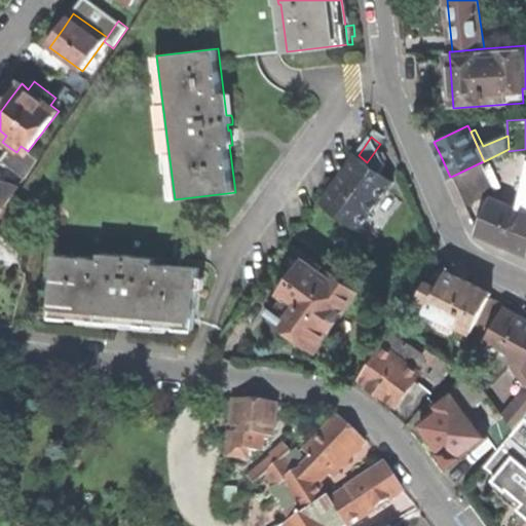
[(16,152),(10,148),(1,160),(26,179),(40,160),(28,151),(21,146),(16,152)]
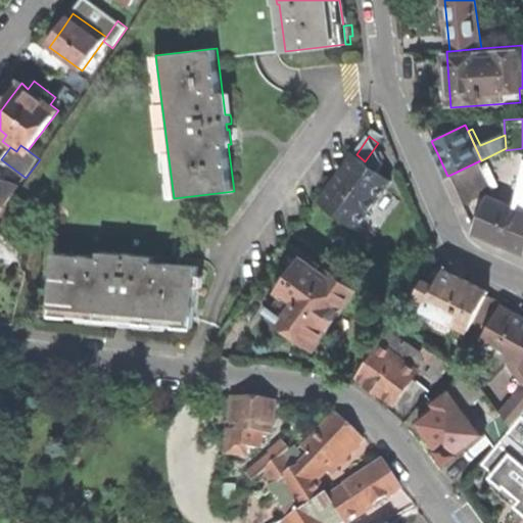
[(322,201),(358,227),(392,180),(377,170),(365,161),(357,154),(322,201)]
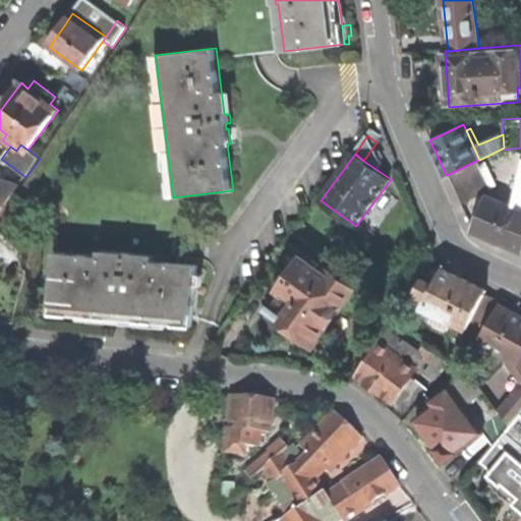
[(449,174),(462,200),(490,187),(478,160),(449,174)]
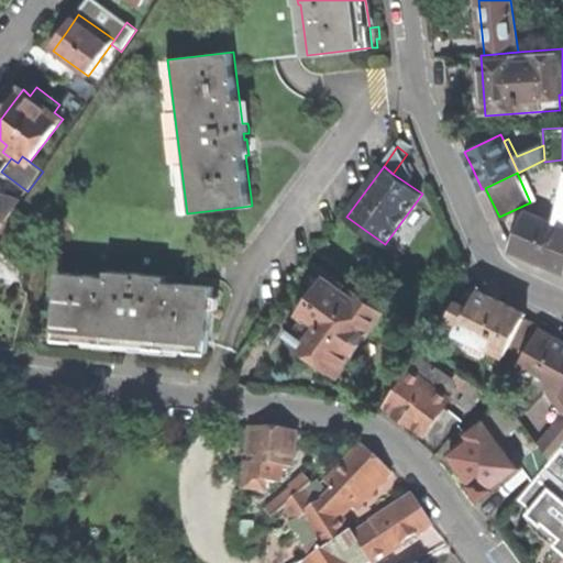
[(0,231),(21,199),(0,192),(0,231)]
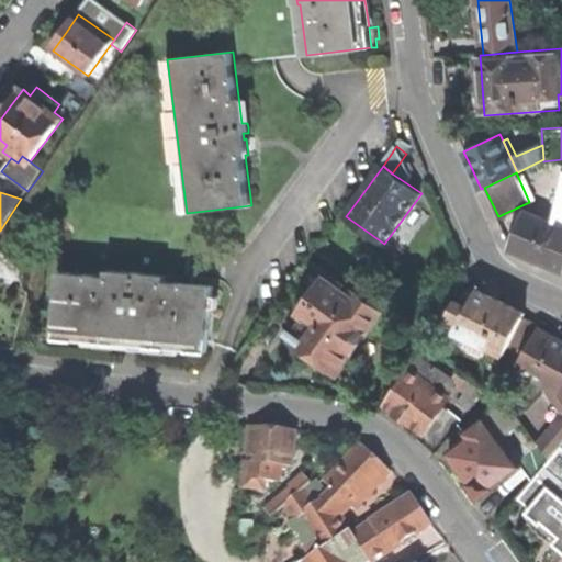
[(555,202),(548,222),(557,225),(561,203),(555,202)]
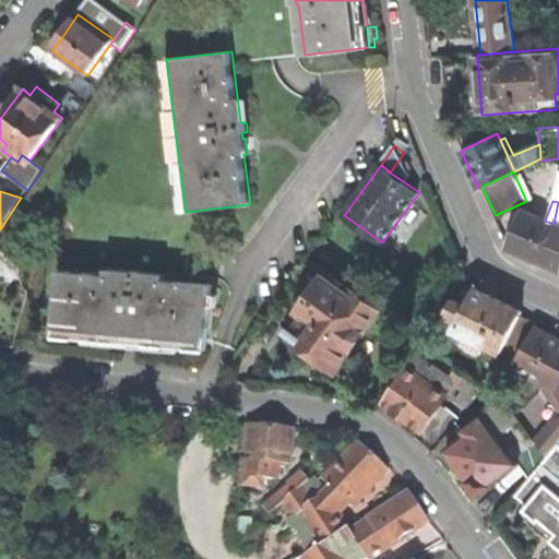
[(533,259),(558,269),(558,225),(554,224),(545,221),(523,211),(509,248),(533,259)]
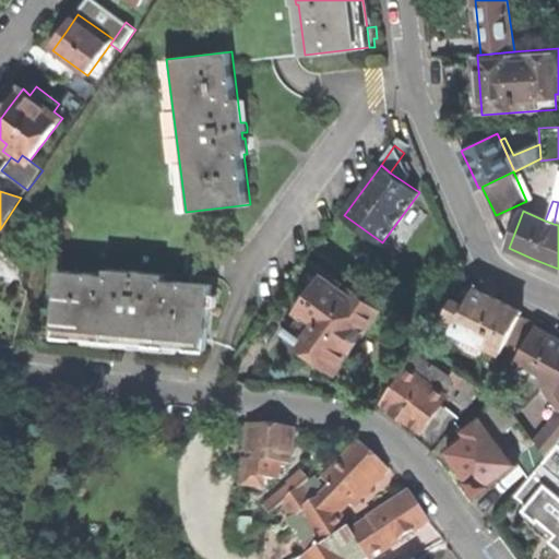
[(179,347),(209,351),(213,284),(166,281),(167,272),(109,268),(108,275),(60,271),(56,336),(85,339),(85,333),(125,336),(125,340),(131,341),(140,341),(140,339),(179,342),(179,347)]
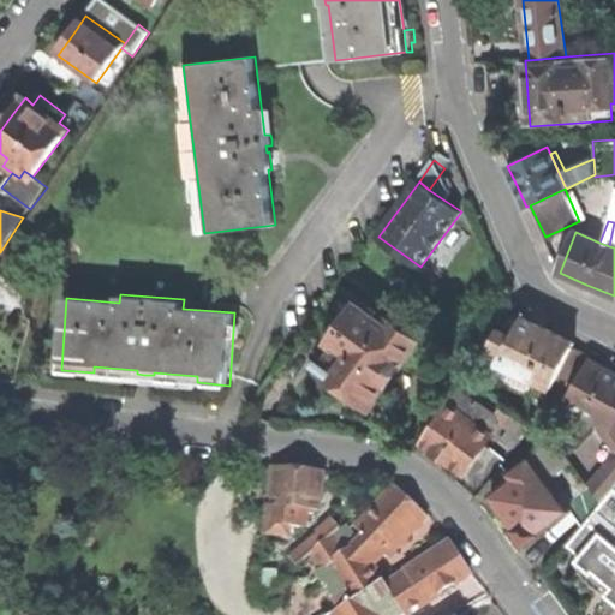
[(364,400),(372,406),(419,341),(393,322),(389,327),(376,316),(380,311),(372,306),(369,311),(360,305),(334,341),(342,347),(326,371),(351,389),(346,395),(352,399),(360,405),(364,400)]
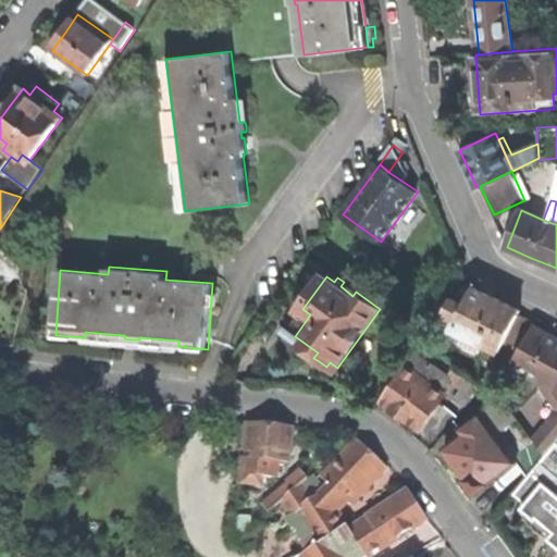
[(457,329),(504,350),(522,309),(498,298),(475,287),(468,304),(457,329)]
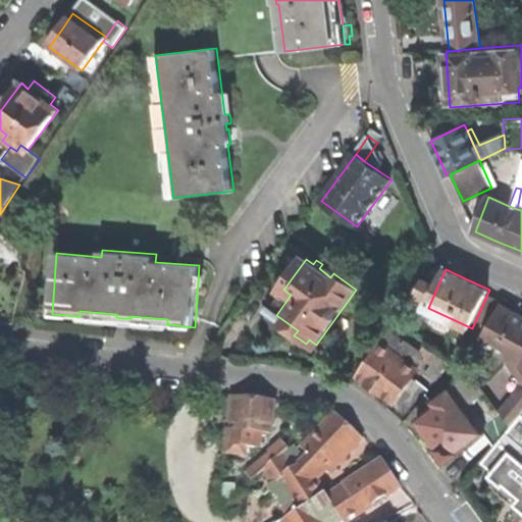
[(416,302),(428,308),(438,284),(426,278),(416,302)]
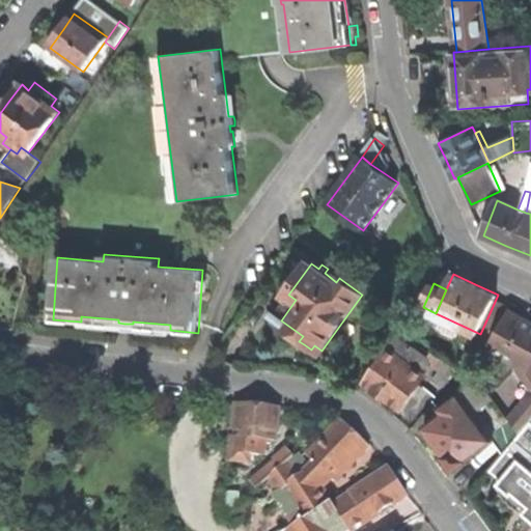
[(521,362),(530,367),(530,363),(530,320),(512,311),(493,347),(521,362)]
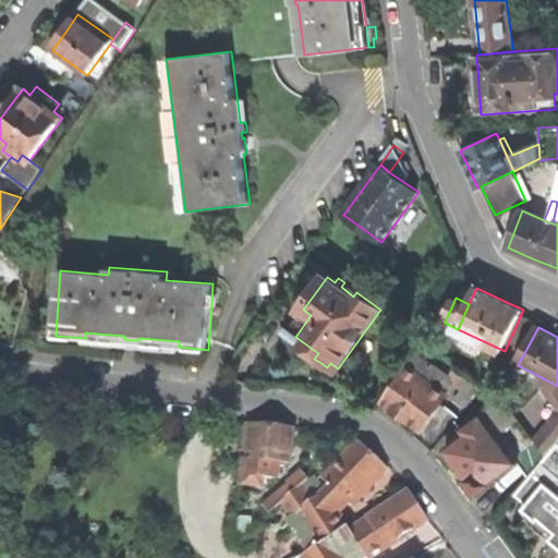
[(417,352),(407,366),(424,379),(428,374),(435,365),(417,352)]
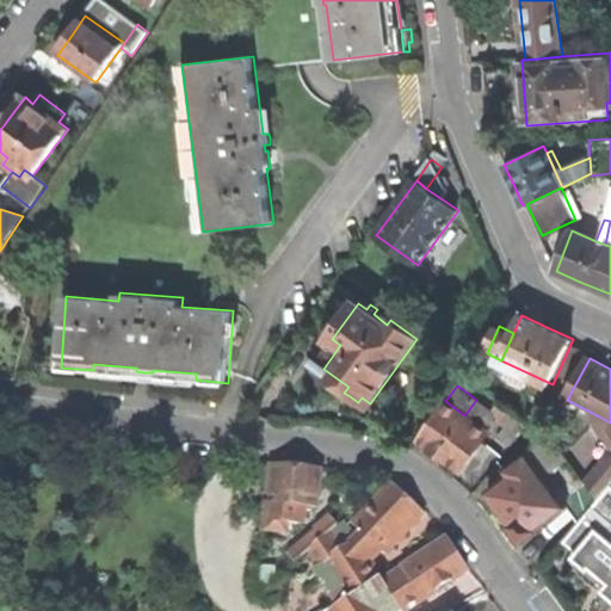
[(494,413),(476,400),(469,409),(473,412),(469,418),(488,433),(500,418),(494,413)]
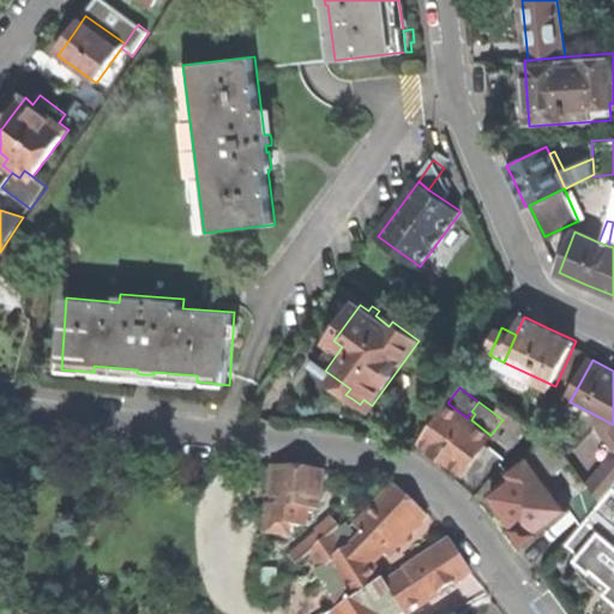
[(441,453),(464,470),(491,435),(471,420),(467,417),(447,403),(421,439),(441,453)]
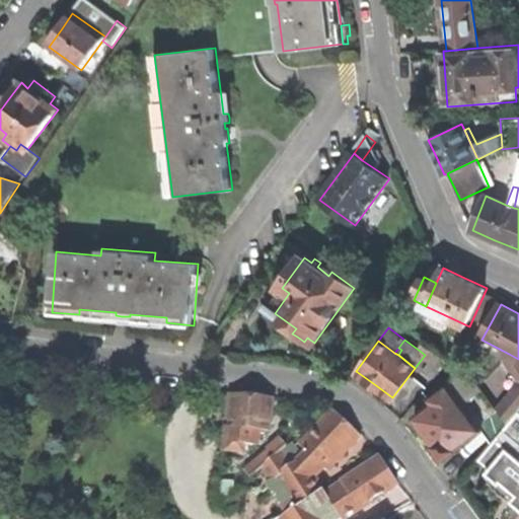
[(420,351),(425,355),(433,360),(443,368),(449,359),(426,342),(420,351)]
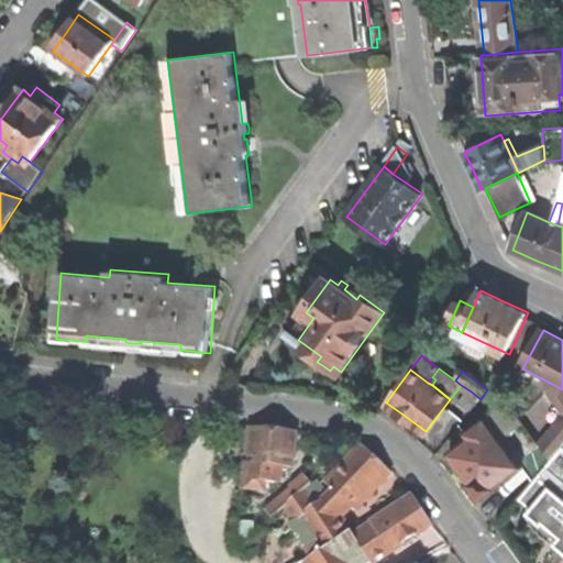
[(550,388),(562,406),(562,385),(562,389),(552,384),(550,388)]
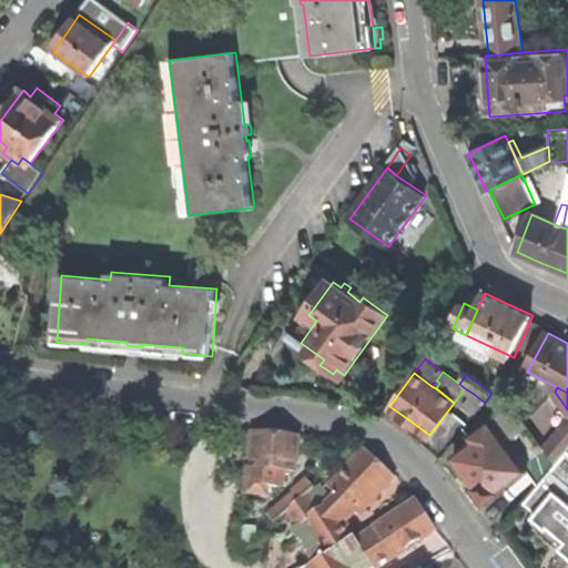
[(485,403),(474,394),(464,408),(475,416),(485,403)]
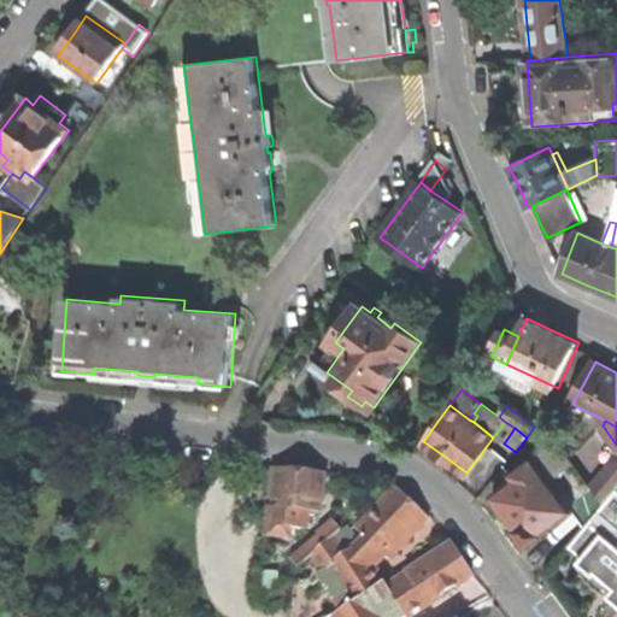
[(559,440),(535,457),(574,510),(597,494),(592,487),(559,440)]
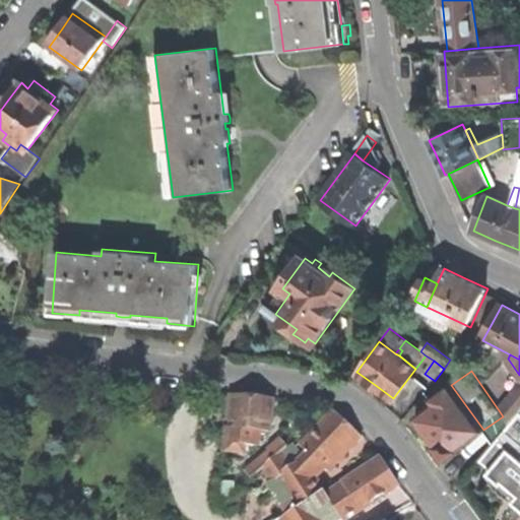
[(519,384),(499,410),(503,416),(510,425),(519,412),(519,384)]
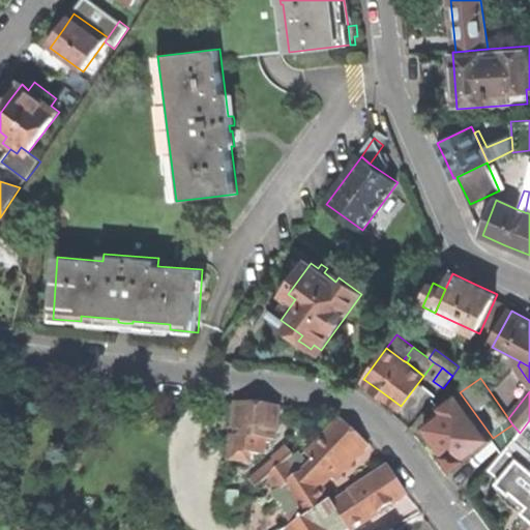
[(438,445),(453,466),(493,438),(460,392),(440,407),(443,412),(424,425),(438,445)]
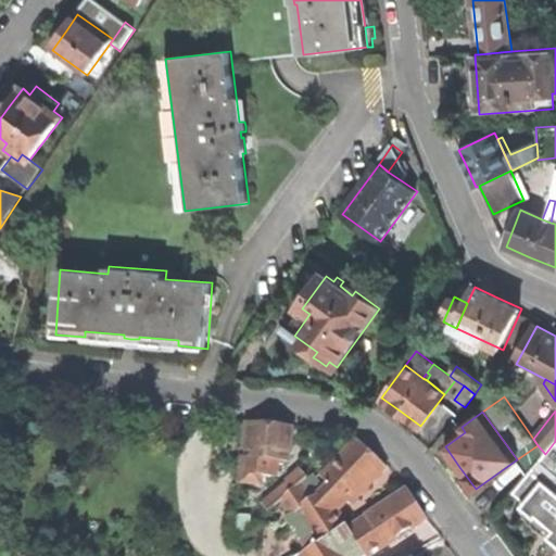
[(247,424),(241,485),(262,488),(263,478),(277,479),(278,460),(289,462),(292,428),(268,426),(247,424)]
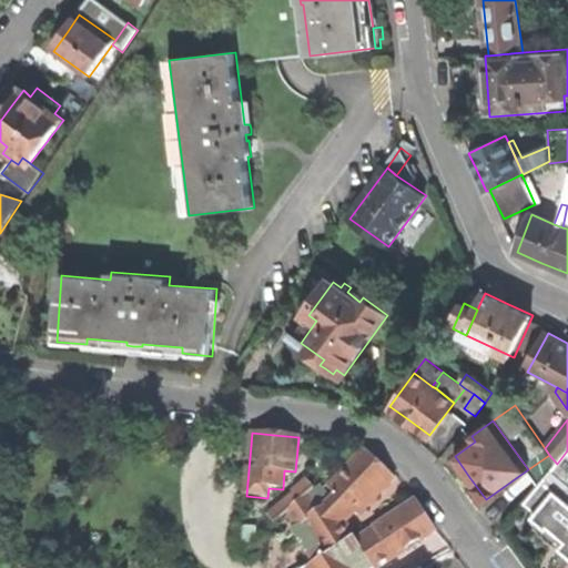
[(567,450),(557,464),(527,500),(553,521),(550,525),(557,530),(567,539),(567,540),(566,544),(567,545),(567,450)]
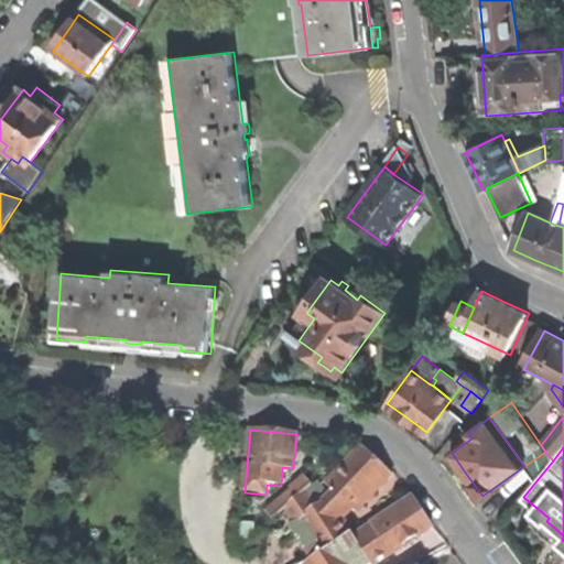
[(337,492),(356,510),(390,475),(375,459),(362,448),(328,484),(337,492)]
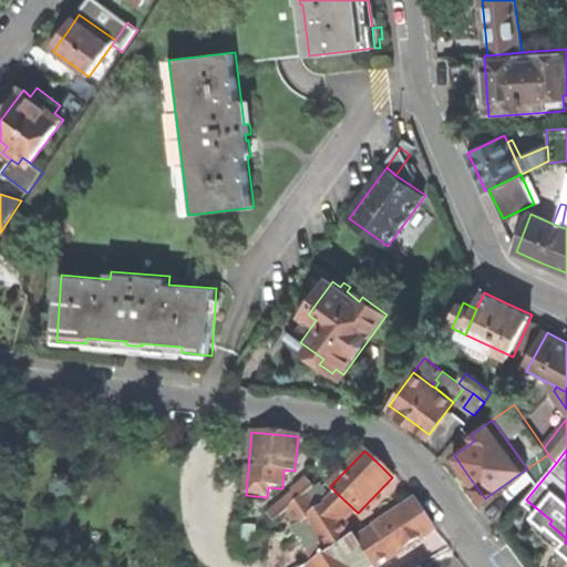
[(296,492),(302,500),(313,490),(306,481),(295,490),(296,492)]
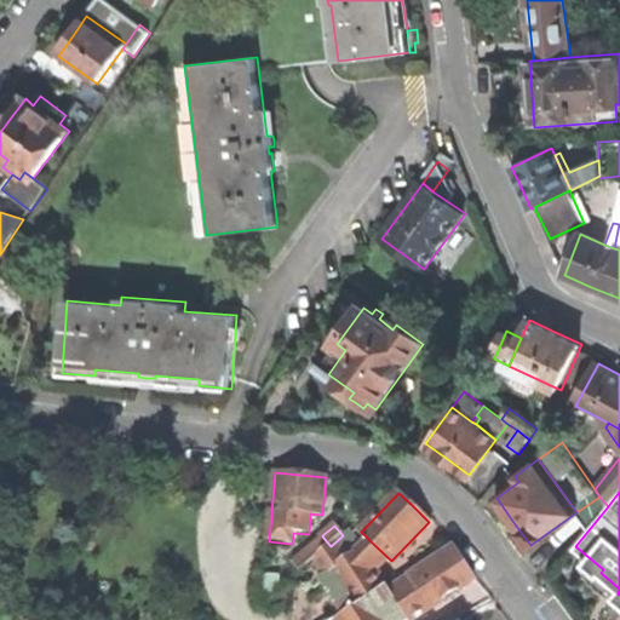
[(313,561),(322,577),(332,572),(331,569),(361,550),(349,530),(343,535),(331,546),(313,561)]
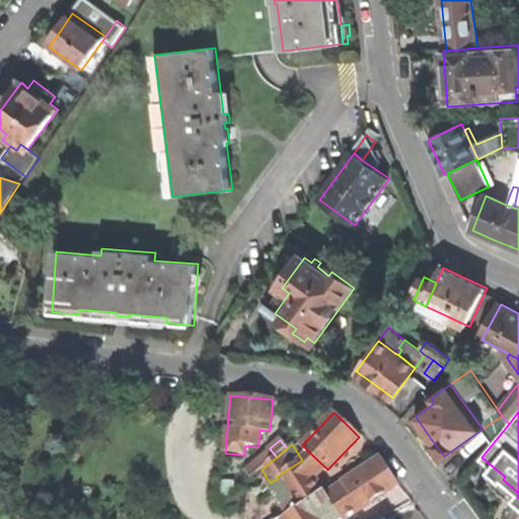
[(277,457),(271,450),(246,470),(252,477),(262,469),(277,457)]
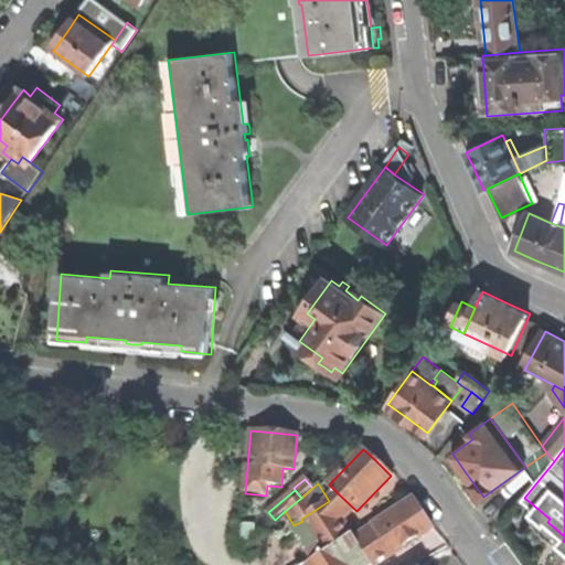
[(338,493),(329,501),(343,523),(356,511),(338,493)]
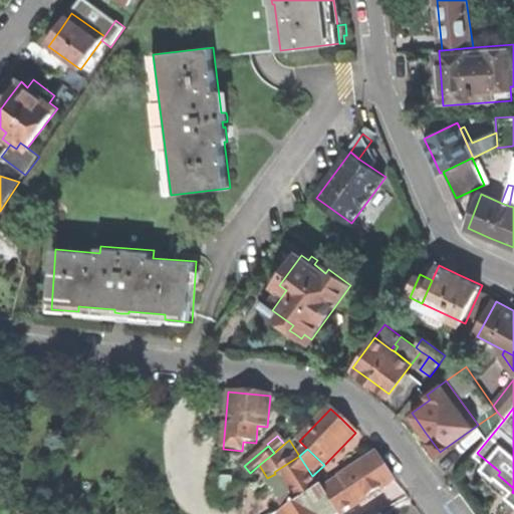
[(340,478),(356,503),(393,480),(383,466),(376,455),(340,478)]
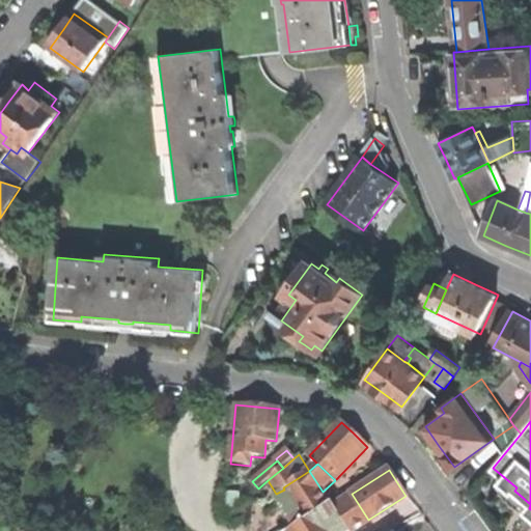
[(284,490),(304,521),(331,504),(323,492),(309,471),(283,487),(284,490)]
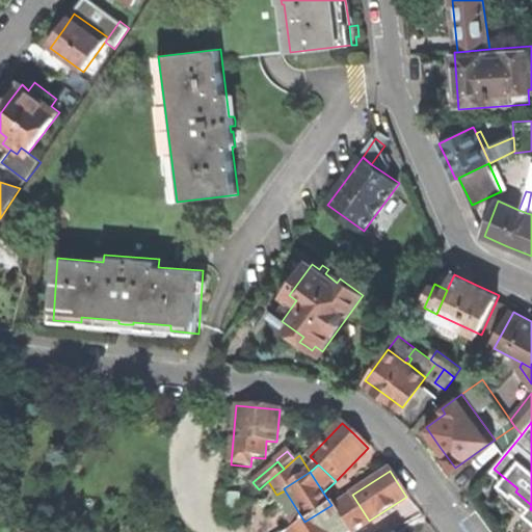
[(275,496),(295,528),(304,522),(285,490),(276,495),(275,496)]
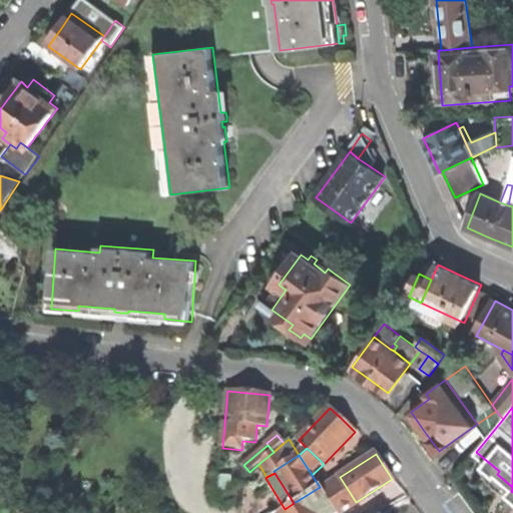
[(339,512),(356,502),(340,477),(324,488),(337,510),(339,512)]
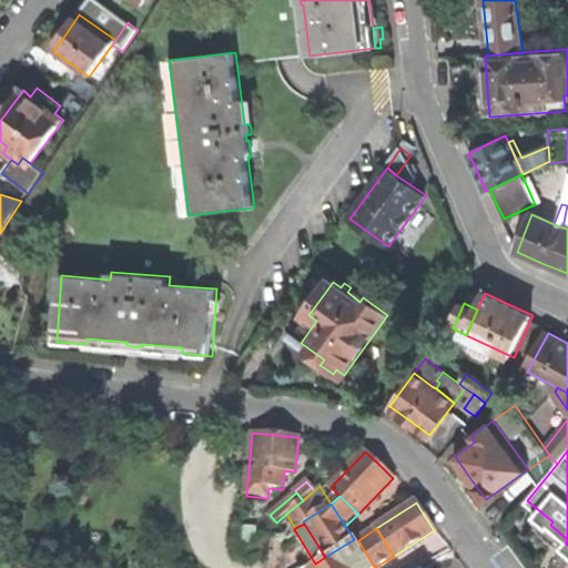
[(366,567),(373,565),(358,540),(356,537),(354,539),(325,557),(315,564),(307,567),(366,567)]
